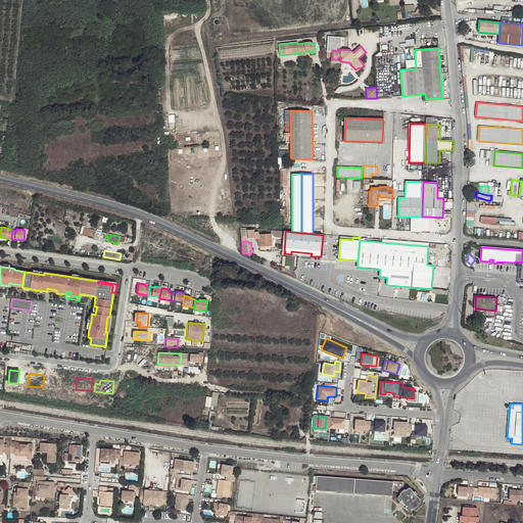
[(346,420),(330,418),(328,428),(345,431),(346,420)]
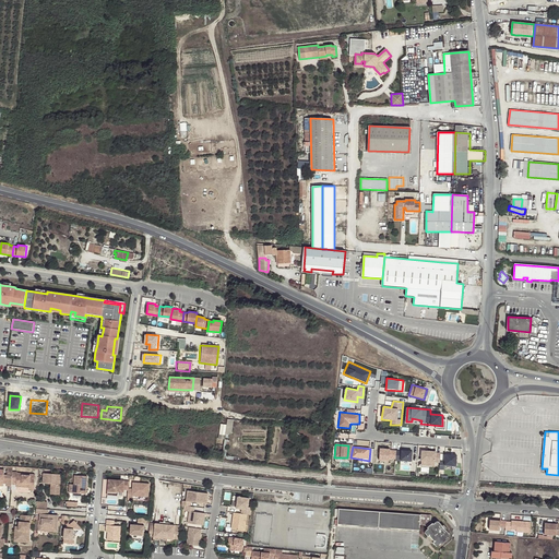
[(397,449),(381,448),(379,461),(396,463),(397,449)]
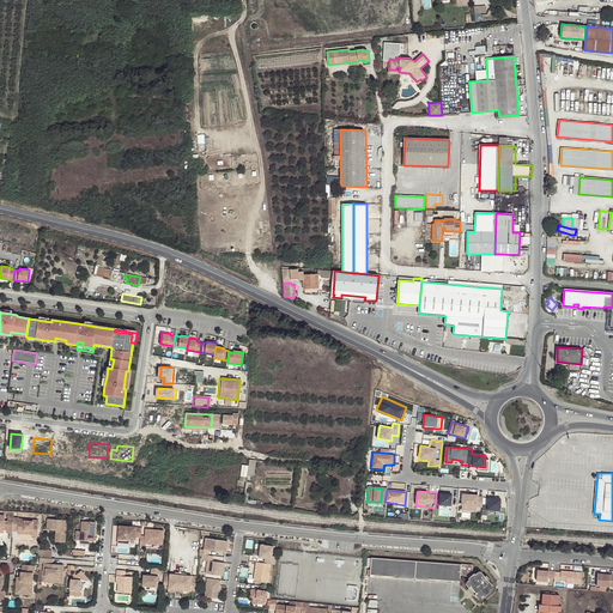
[(439,492),(439,507),(451,508),(454,493),(439,492)]
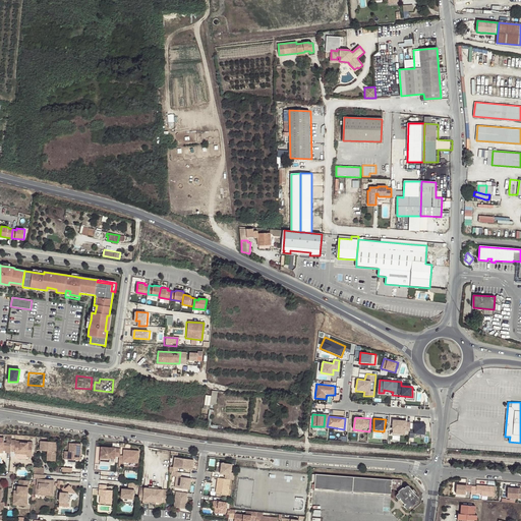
[(408,420),(393,419),(392,433),(407,435),(408,420)]
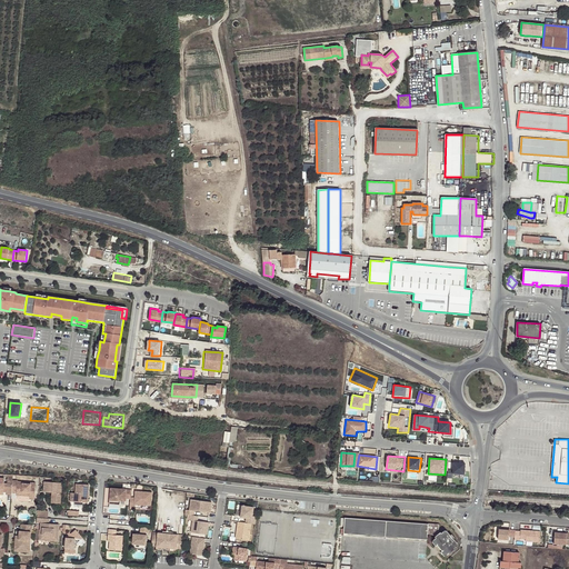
[(466,462),(453,461),(452,473),(465,476),(466,462)]
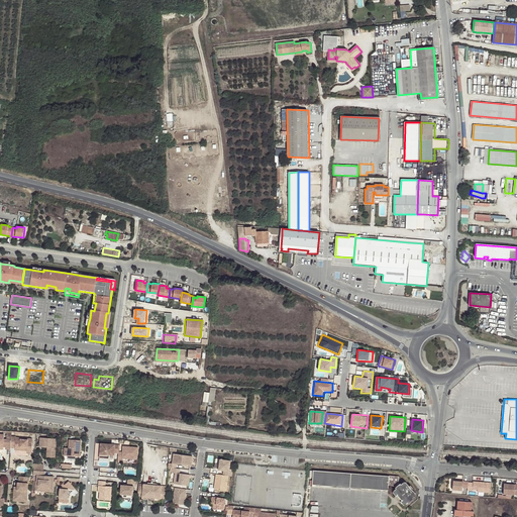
[(16,436),(11,436),(11,437),(11,447),(15,448),(27,449),(27,451),(32,451),(32,438),(28,438),(28,439),(21,439),(21,438),(16,437),(16,436)]
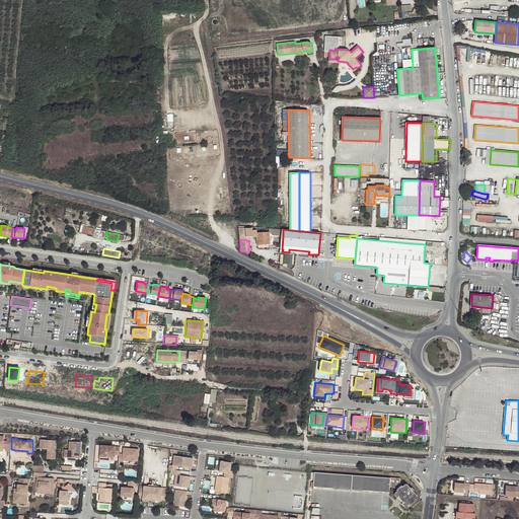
[(11,449),(11,439),(9,439),(8,442),(0,440),(0,451),(3,451),(3,447),(3,445),(6,445),(6,447),(6,452),(10,452),(11,449)]
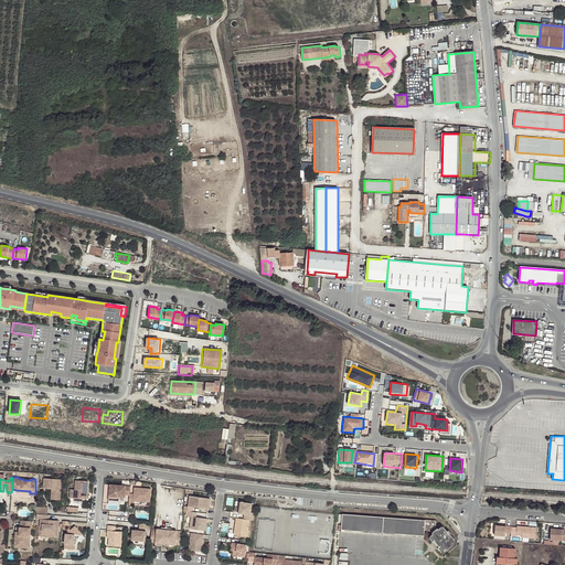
[(42,489),(51,489),(54,489),(53,500),(60,500),(61,479),(43,478),(42,489)]
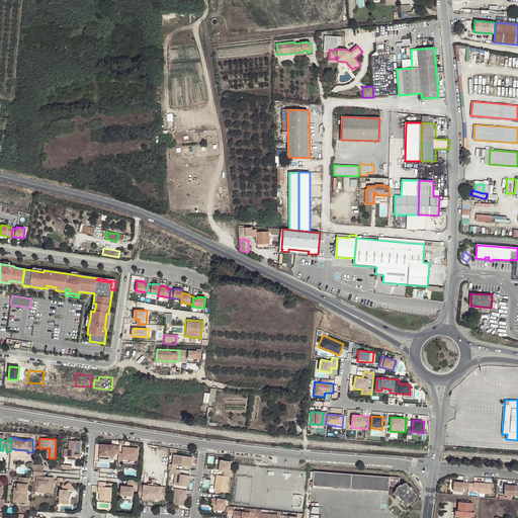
[(69,441),(69,449),(68,457),(80,458),(81,442),(69,441)]
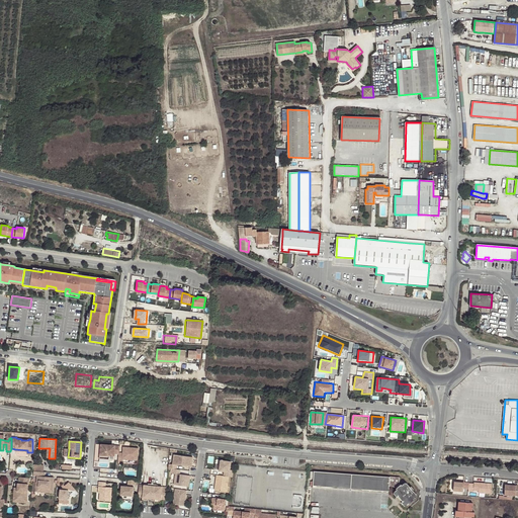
[(118,453),(119,446),(100,445),(99,456),(114,457),(114,454),(118,454),(118,453)]
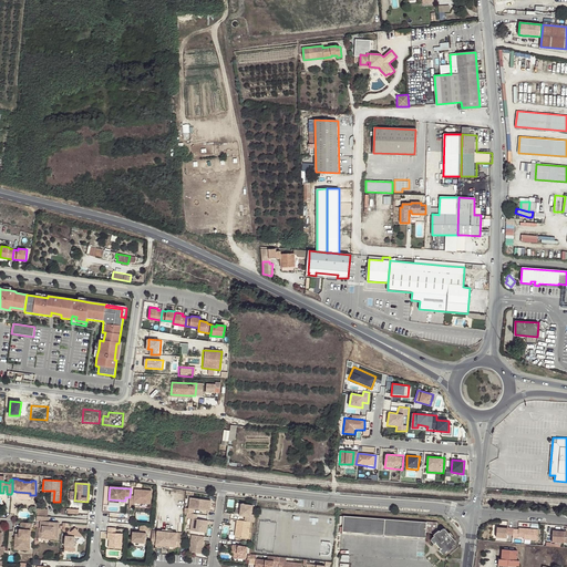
[(134,496),(130,496),(129,507),(134,507),(134,504),(150,505),(151,491),(135,490),(134,496)]
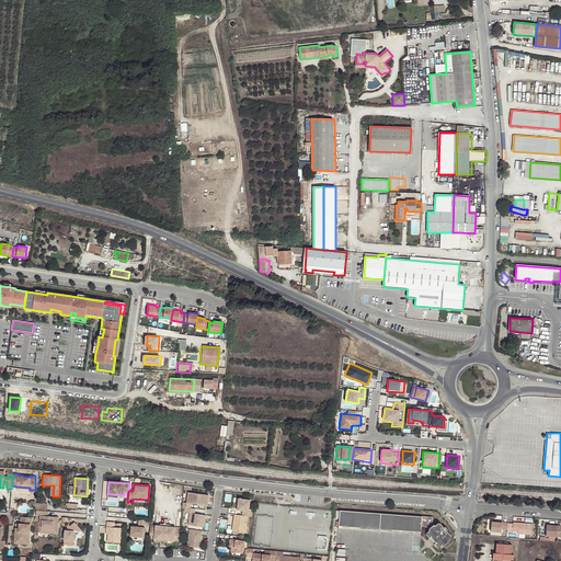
[(183,502),(182,507),(186,507),(191,508),(192,504),(203,505),(204,501),(208,501),(208,495),(189,492),(186,503),(183,502)]
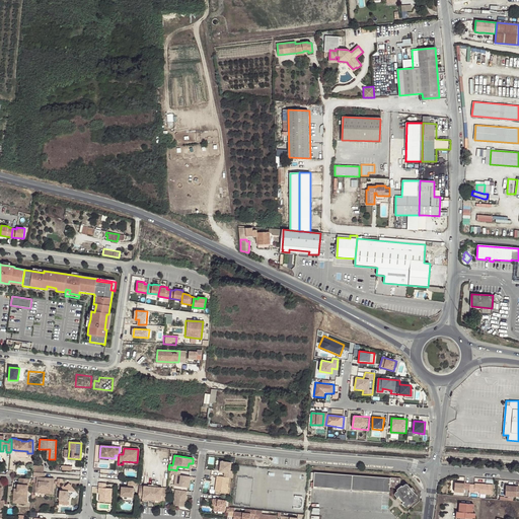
[(224,472),(224,476),(229,477),(233,478),(234,471),(230,470),(231,462),(221,461),(219,471),(224,472)]
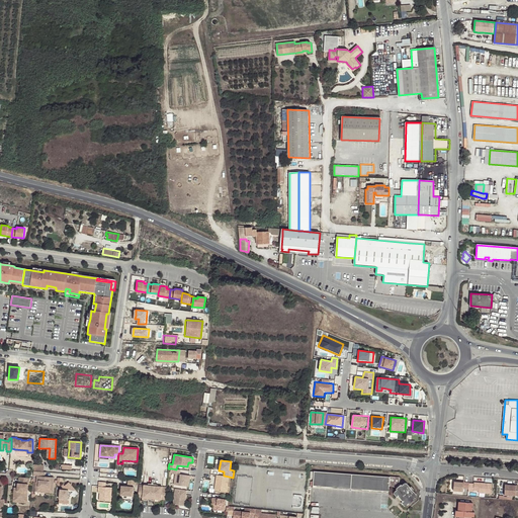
[(176,469),(172,468),(172,473),(175,473),(174,485),(189,487),(190,476),(189,476),(181,475),(181,476),(179,476),(180,475),(180,469),(176,469)]
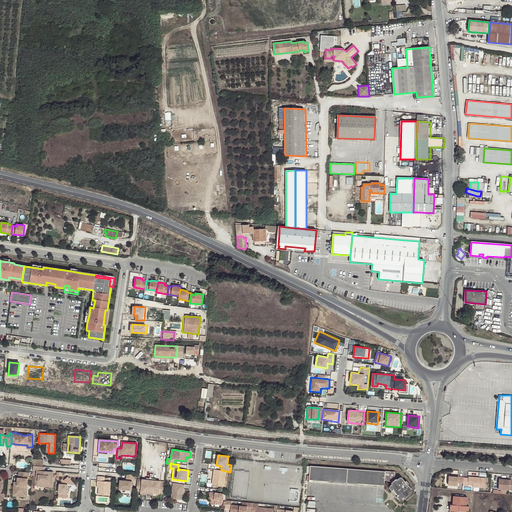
[(45,467),(33,466),(33,471),(36,471),(36,477),(38,477),(37,485),(46,485),(46,487),(52,487),(53,474),(51,474),(51,472),(44,471),(45,467)]
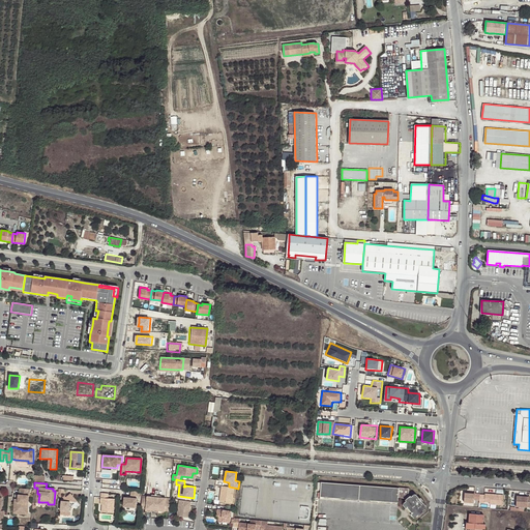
[(369,486),(322,482),(320,499),(360,501),(389,503),(398,504),(398,497),(405,498),(406,499),(405,500),(406,500),(403,503),(403,505),(406,507),(407,507),(412,512),(411,513),(413,517),(415,517),(418,514),(418,516),(423,511),(422,510),(425,507),(425,505),(422,501),(421,502),(419,499),(419,498),(416,494),(414,494),(411,496),(410,495),(410,496),(409,495),(409,489),(399,488),(369,486)]
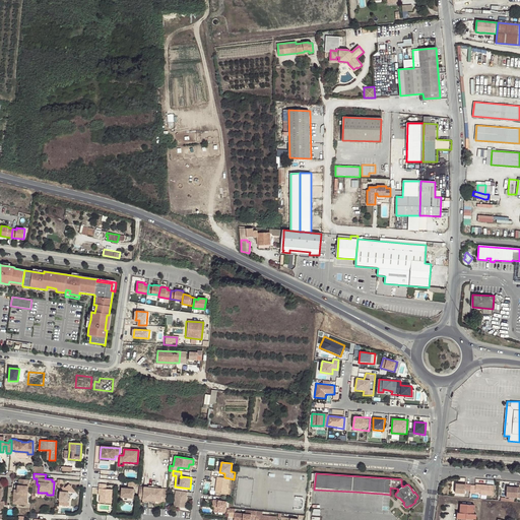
[(224,477),(217,476),(215,493),(228,494),(230,478),(224,477)]
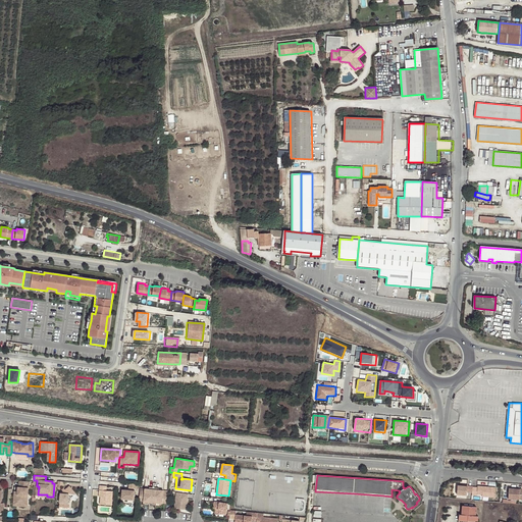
[(30,481),(19,480),(18,486),(17,486),(17,490),(17,492),(16,493),(16,494),(14,494),(14,502),(22,502),(22,506),(28,507),(29,487),(30,487),(30,481)]
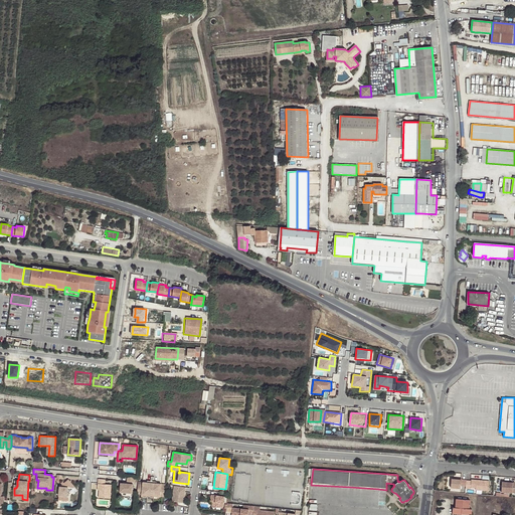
[(105,484),(106,480),(99,479),(98,484),(100,484),(100,490),(99,498),(111,499),(112,485),(105,484)]
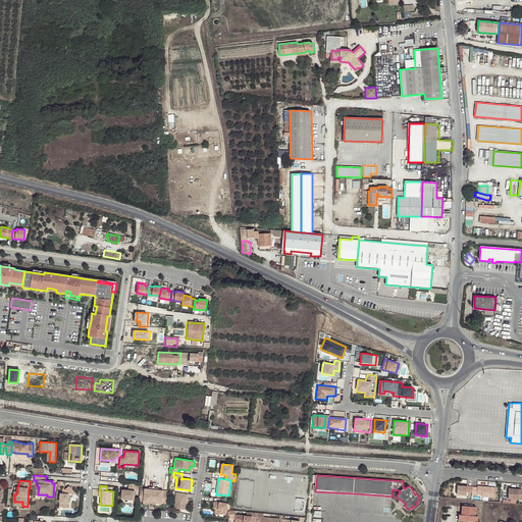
[(472,493),(472,487),(467,487),(467,485),(462,485),(462,487),(460,486),(457,486),(457,496),(467,497),(467,493),(472,493)]
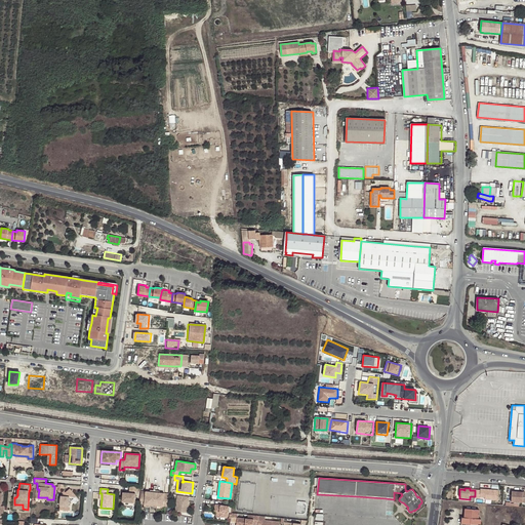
[(39,489),(37,489),(36,499),(47,499),(47,497),(38,497),(39,489)]
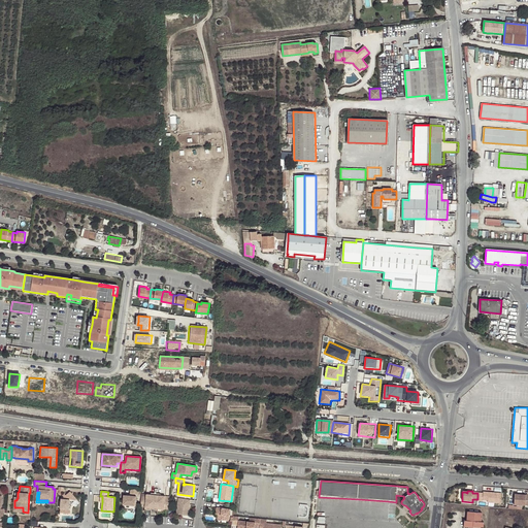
[(141,492),(140,505),(144,505),(144,506),(151,506),(157,507),(164,508),(164,507),(168,508),(169,496),(161,494),(151,493),(141,492)]
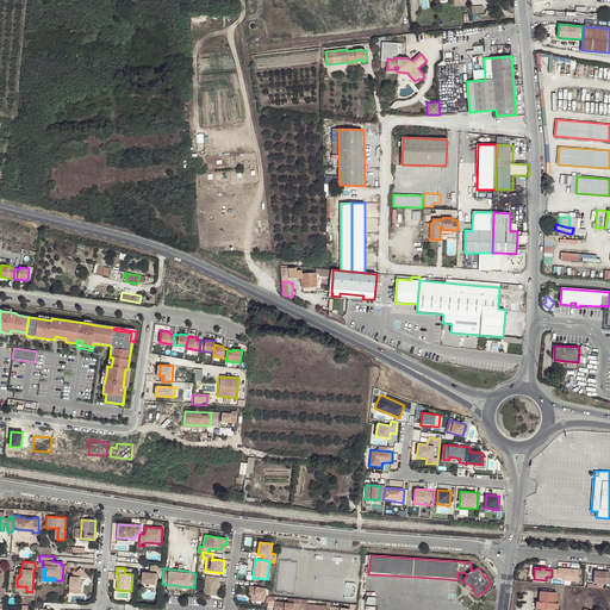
[(558,571),(552,570),(552,579),(558,580),(558,578),(564,579),(564,580),(578,582),(579,571),(558,568),(558,571)]
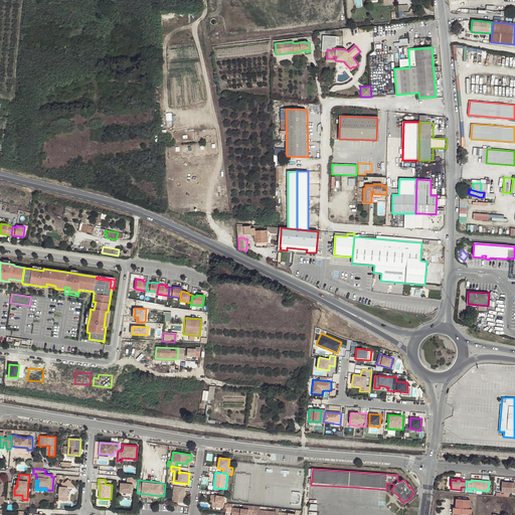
[(63,486),(61,488),(59,491),(58,504),(68,504),(68,495),(74,489),(67,482),(63,486)]
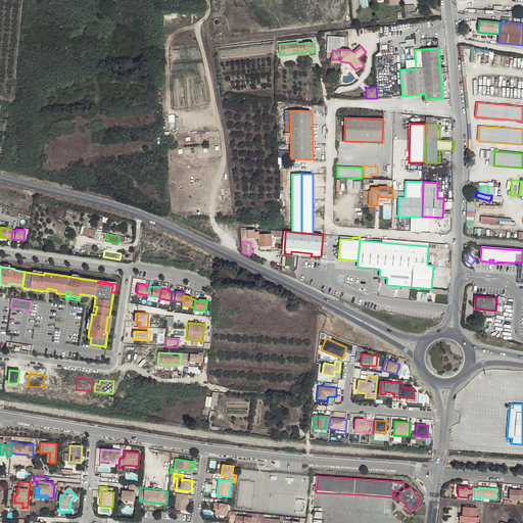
[(522,490),(510,489),(509,500),(522,501),(522,490)]
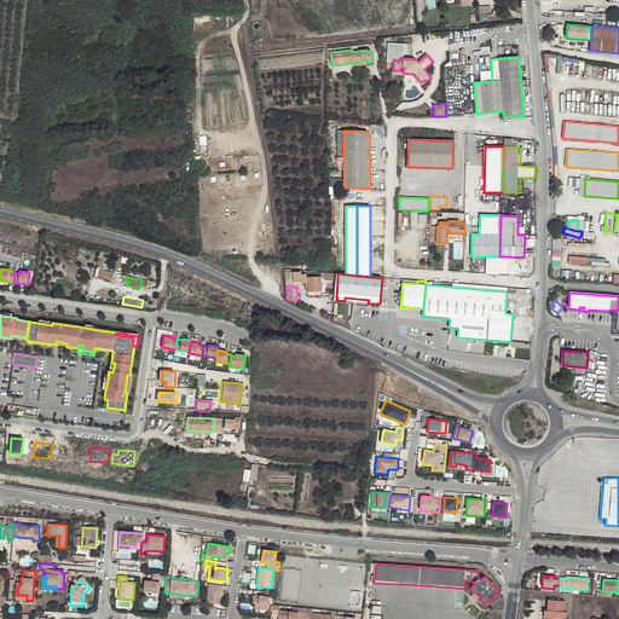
[(160,582),(144,580),(144,591),(158,593),(160,582)]
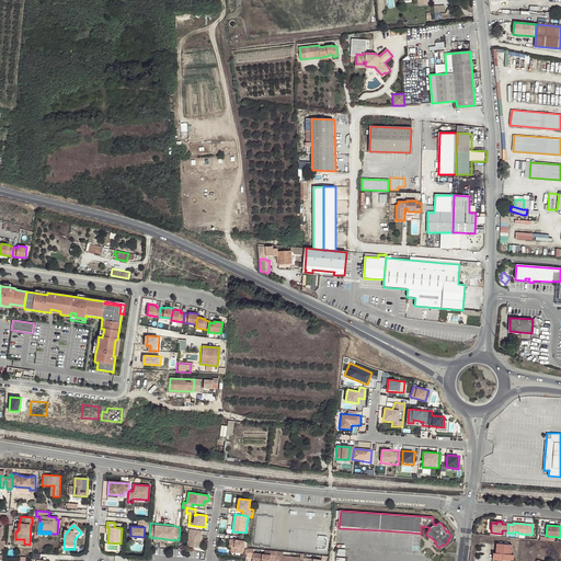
[(203,531),(190,529),(187,546),(199,548),(203,531)]
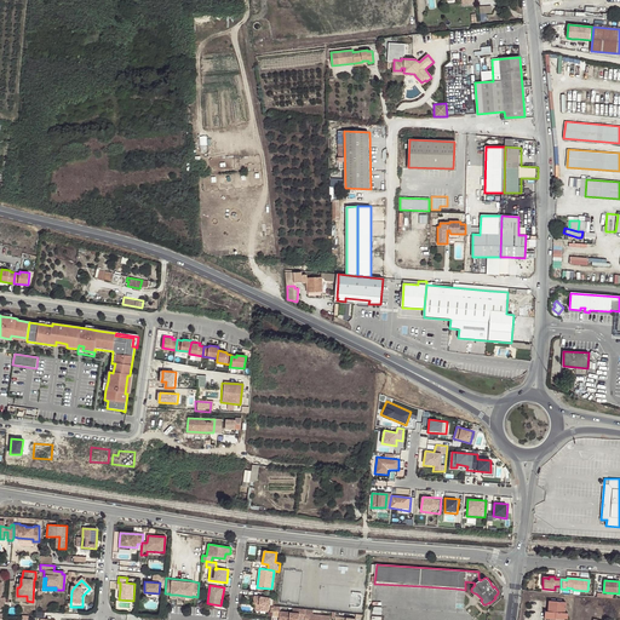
[(270,598),(254,596),(253,604),(256,604),(259,606),(262,606),(260,610),(269,612),(270,598)]
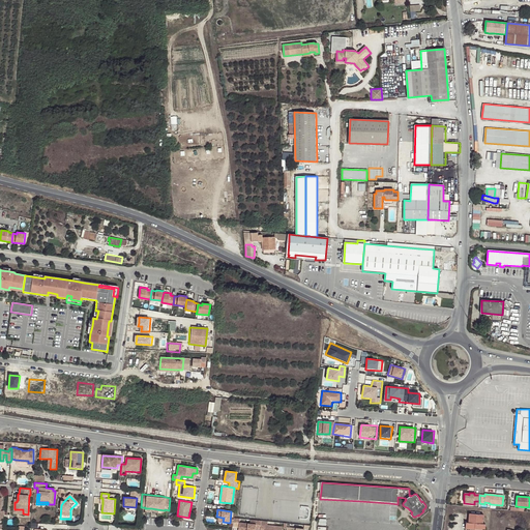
[(464,528),(468,529),(473,529),(473,528),(476,528),(476,529),(480,529),(481,529),(483,529),(483,524),(481,524),(481,516),(467,514),(467,523),(464,523),(464,528)]
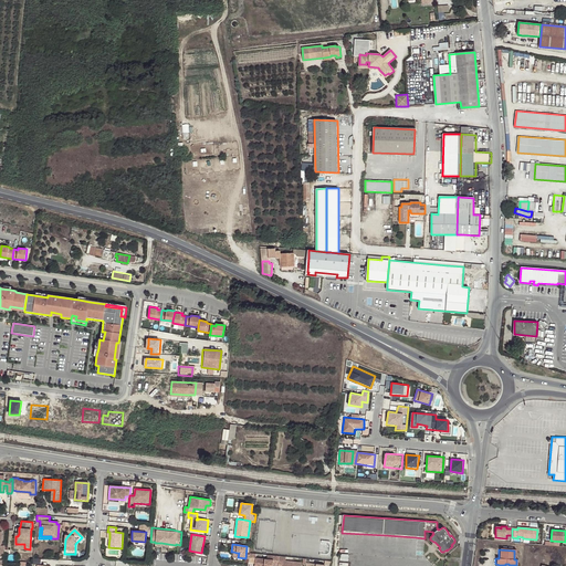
[(279,565),(279,556),(268,555),(268,559),(255,558),(254,565),(272,565),(273,565),(279,565)]
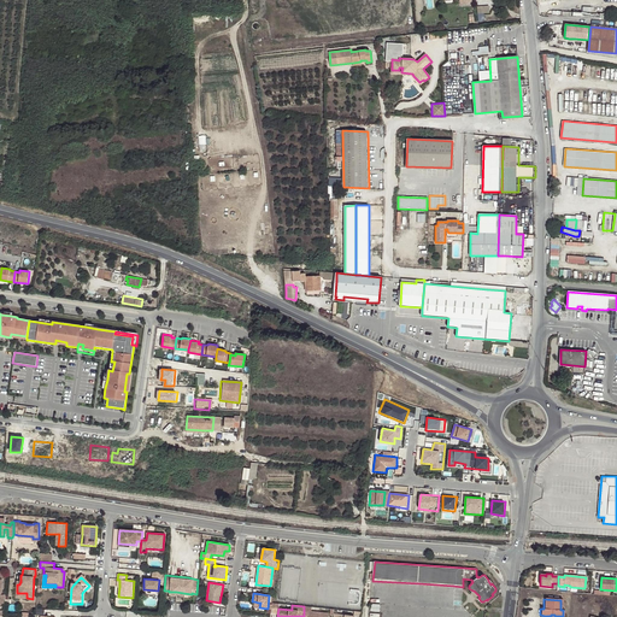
[(304,616),(303,616),(328,616),(329,613),(311,611),(312,606),(304,606),(304,616)]
